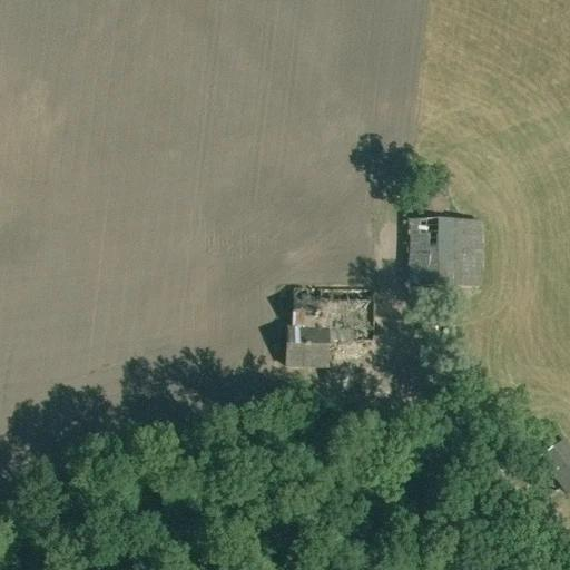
[(446,208),(442,188),(423,183),(411,194),(413,210),(432,217),(446,208)]
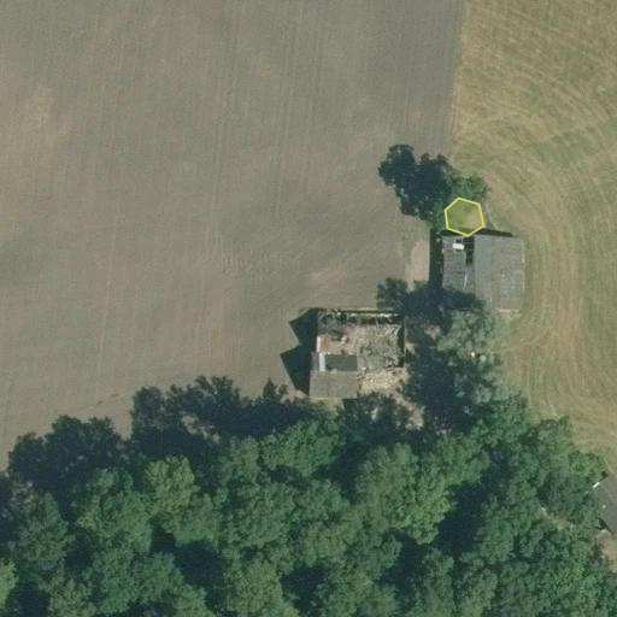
[(487,240),(486,240),(487,312),(519,312),(519,240),(487,240)]
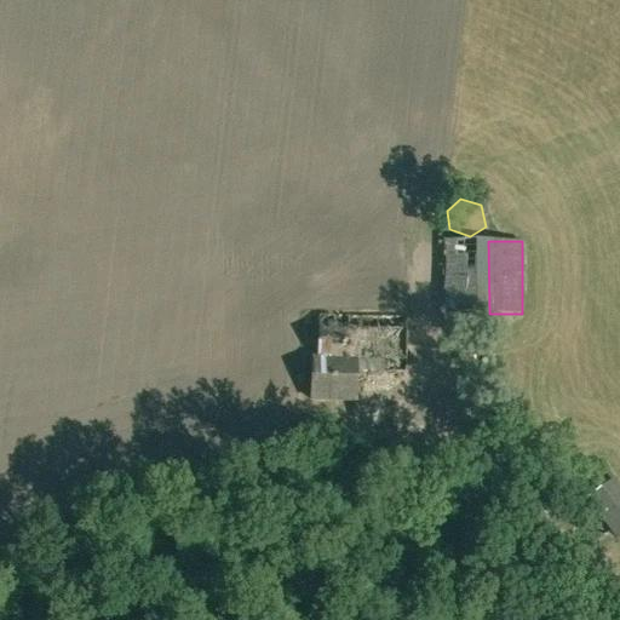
[(406,372),(406,316),(319,316),(319,359),(313,359),(313,401),(356,401),(356,372),(406,372)]
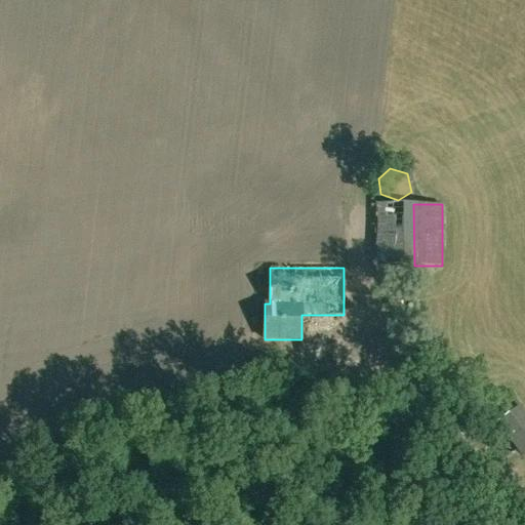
[(492,413),(498,421),(522,455),(524,453),(524,413),(519,406),(509,414),(503,407),(492,413)]
